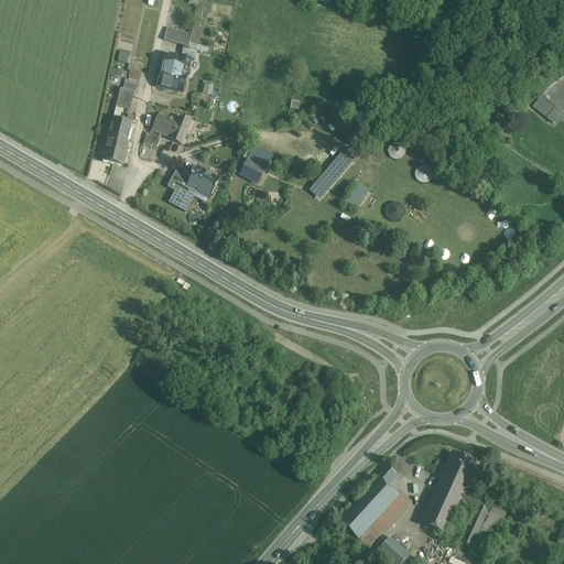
[(193,28),(194,28),(198,29),(203,7),(197,6),(196,7),(193,28)]
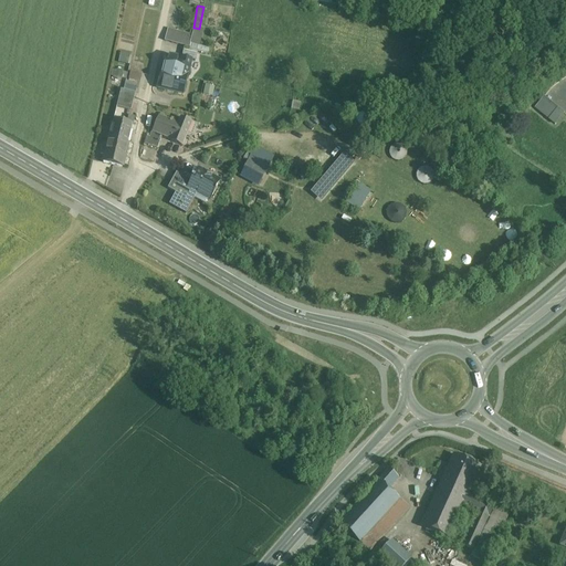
[(190,44),(198,46),(202,30),(199,29),(195,28),(191,40),(190,44)]
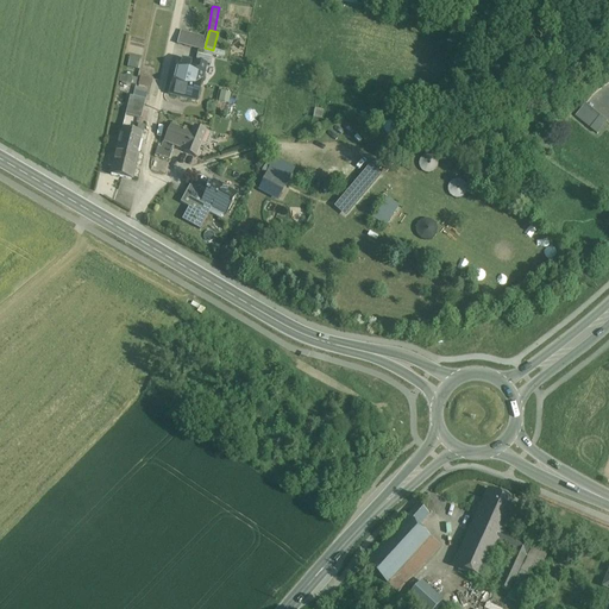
[(206,43),(187,38),(188,35),(180,32),(176,45),(184,46),(184,48),(198,51),(203,52),(205,48),(206,43)]
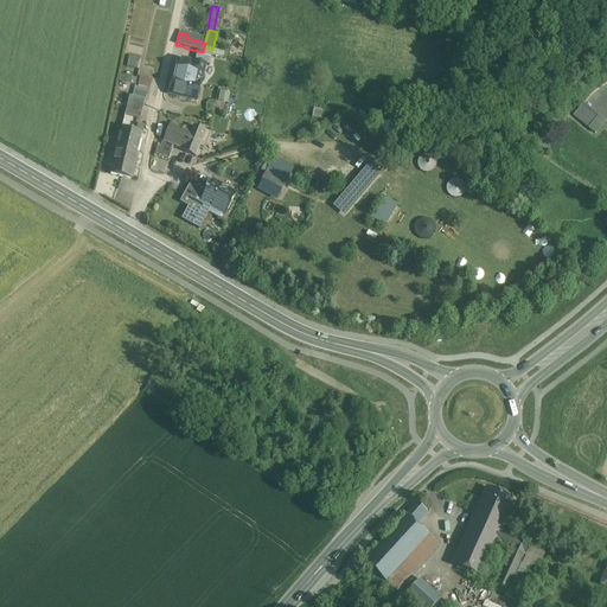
[(212,50),(204,48),(203,52),(197,51),(195,62),(204,65),(208,65),(212,50)]
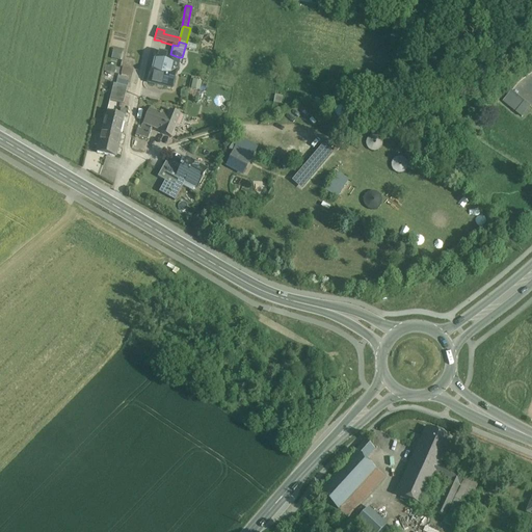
[(196,45),(186,43),(185,48),(194,51),(196,45)]
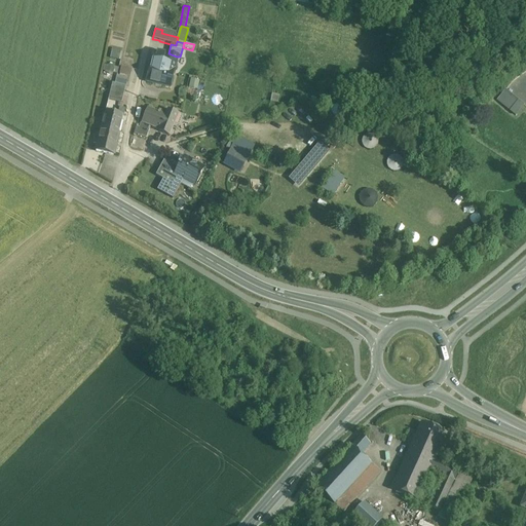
[(167,55),(153,52),(145,81),(168,88),(177,57),(168,53),(167,55)]
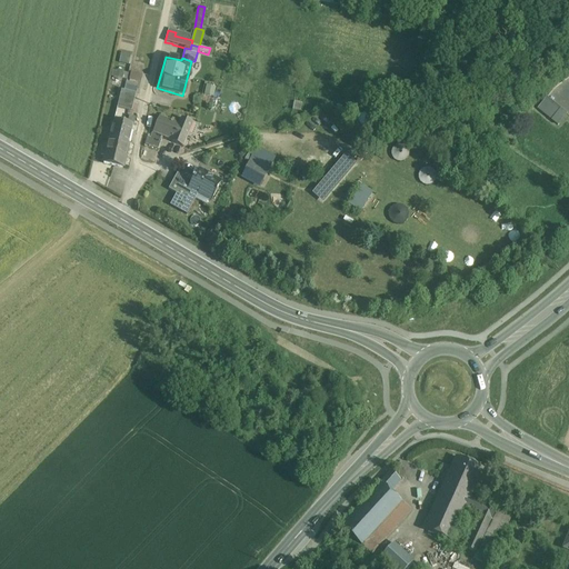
[(142,75),(130,72),(129,80),(141,82),(142,75)]
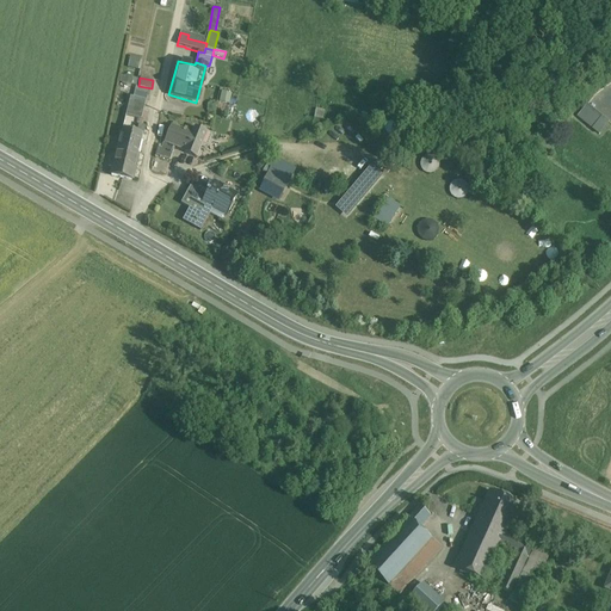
[(131,98),(128,98),(124,117),(140,119),(143,100),(131,98)]
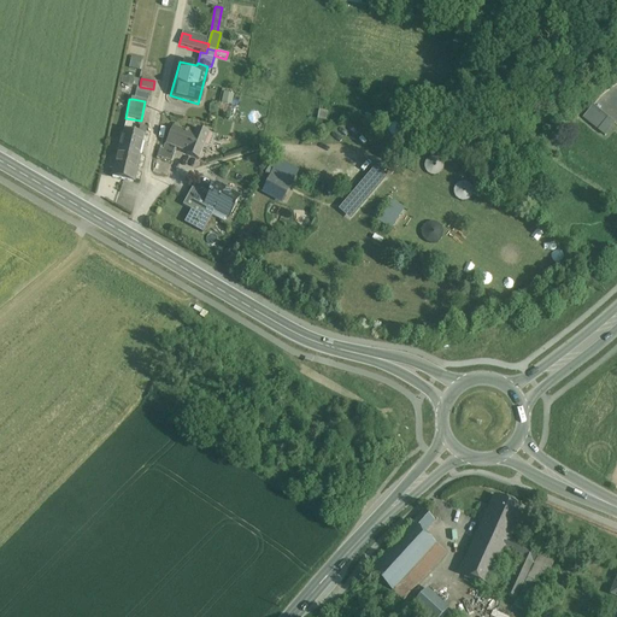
[(615,118),(592,103),(583,115),(606,130),(615,118)]
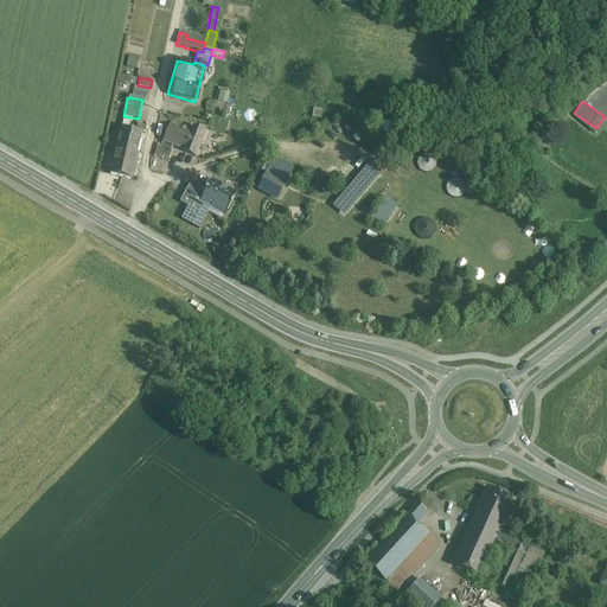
[(323,110),(313,108),(312,116),(320,117),(323,110)]
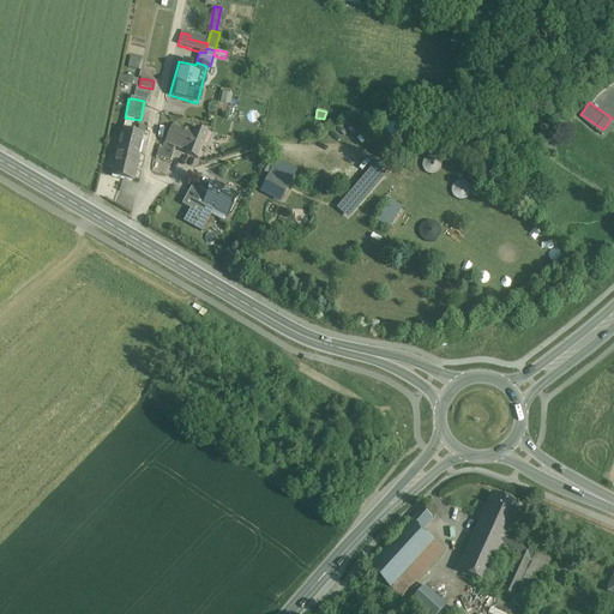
[(193,134),(172,126),(164,145),(175,150),(186,154),(185,157),(194,161),(205,132),(196,128),(193,134)]
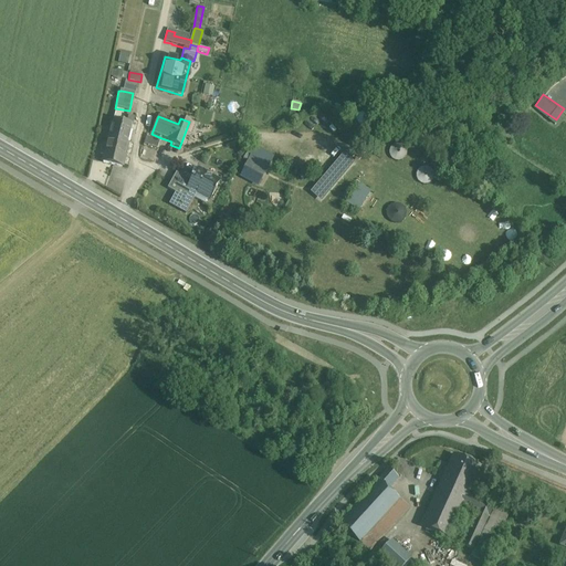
[(126,124),(113,122),(107,149),(103,149),(102,157),(106,158),(104,165),(123,168),(132,125),(126,124)]
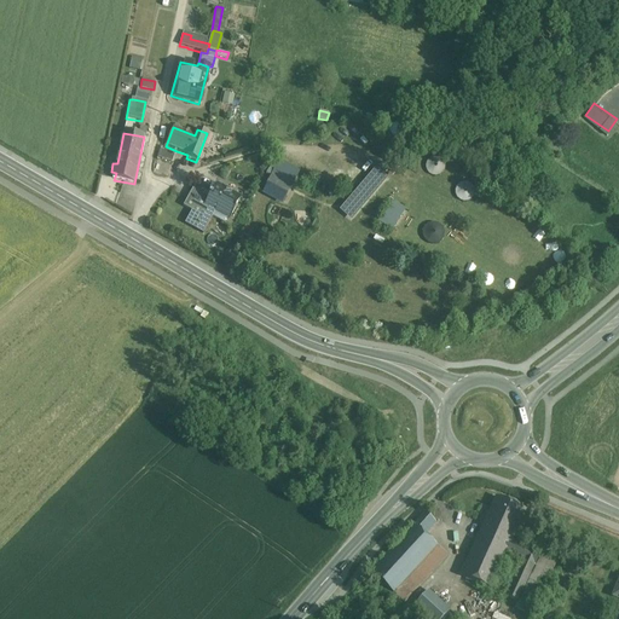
[(177,151),(166,146),(162,152),(160,151),(157,157),(172,163),(177,151)]
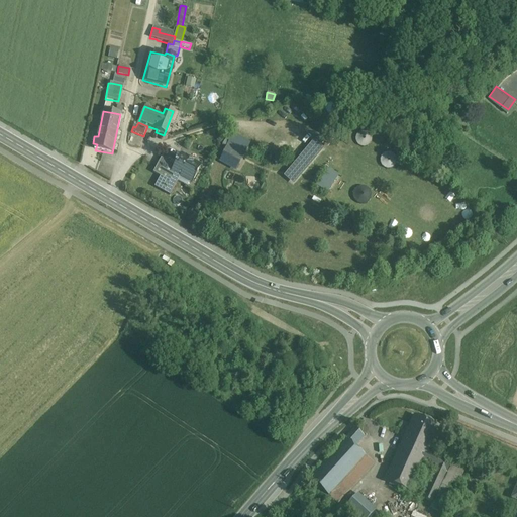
[(227,148),(240,156),(242,158),(247,148),(232,139),(227,148)]
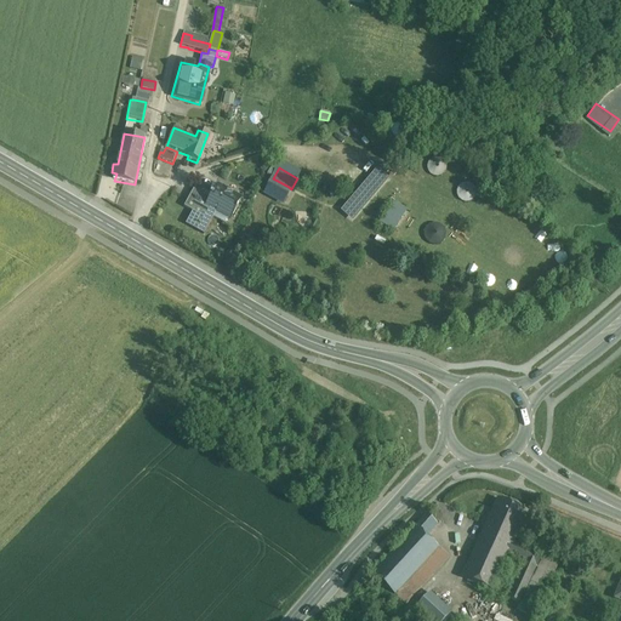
[(348,205),(357,212),(386,180),(377,172),(348,205)]
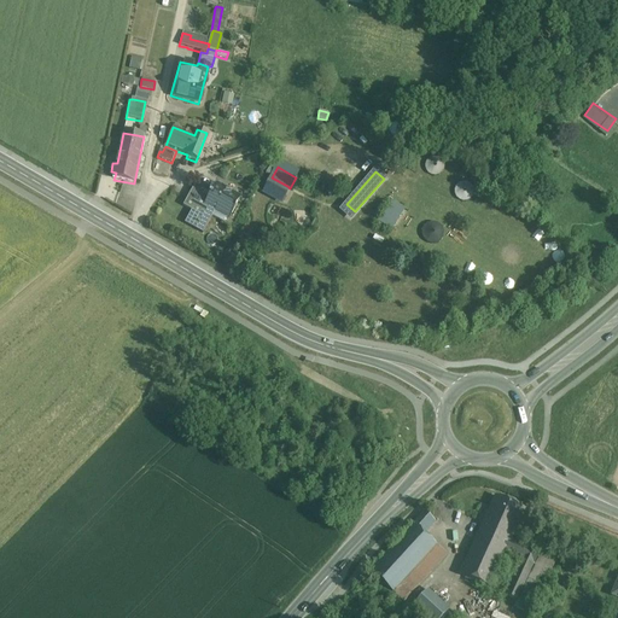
[(287,186),(272,178),(263,193),(279,202),(287,186)]
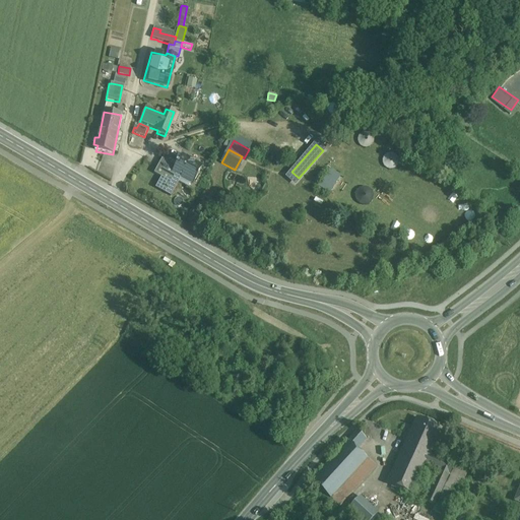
[(164,156),(157,168),(165,172),(171,160),(164,156)]
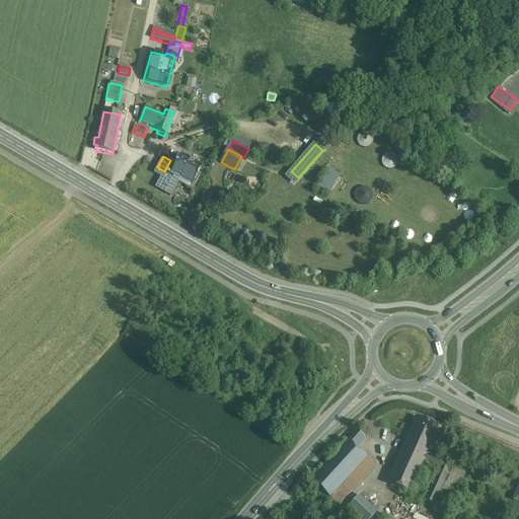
[(198,173),(201,166),(181,156),(177,164),(176,163),(175,165),(176,165),(172,172),(180,176),(192,182),(197,173),(198,173)]
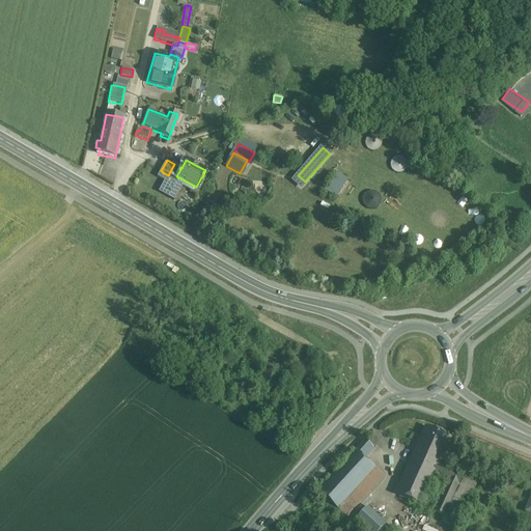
[(243,174),(249,162),(247,160),(240,173),(243,174)]
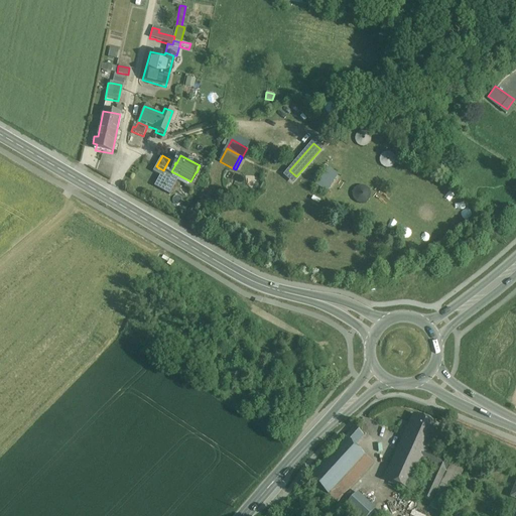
[(157,181),(172,189),(179,175),(171,171),(175,164),(174,164),(175,162),(169,159),(163,170),(156,166),(152,172),(160,176),(157,181)]
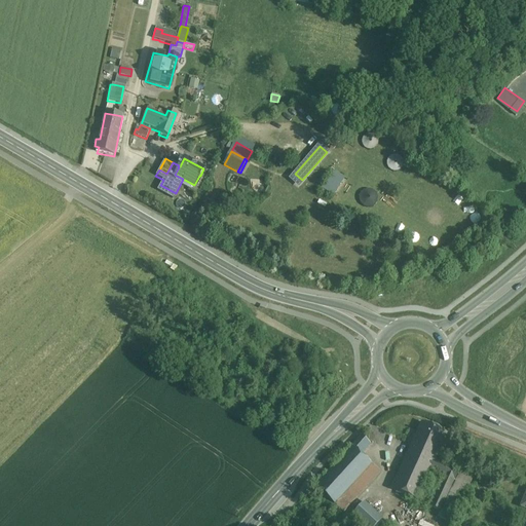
[(346,180),(332,172),(321,190),(335,199),(346,180)]
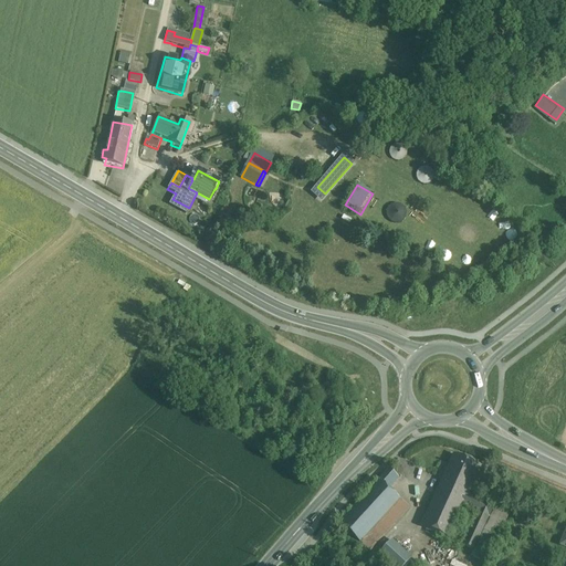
[(325,194),(317,187),(313,194),(321,200),(325,194)]
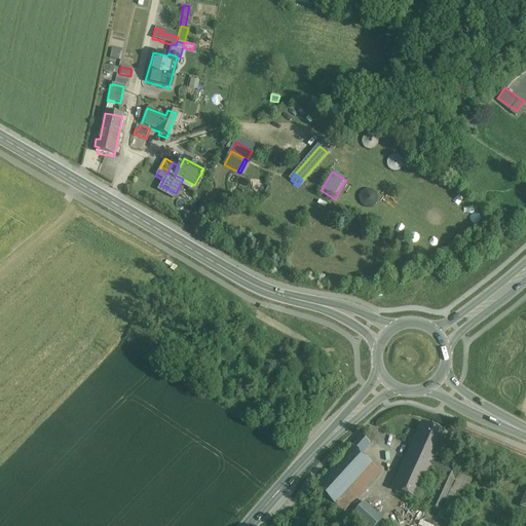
[(176,193),(160,185),(157,191),(173,199),(176,193)]
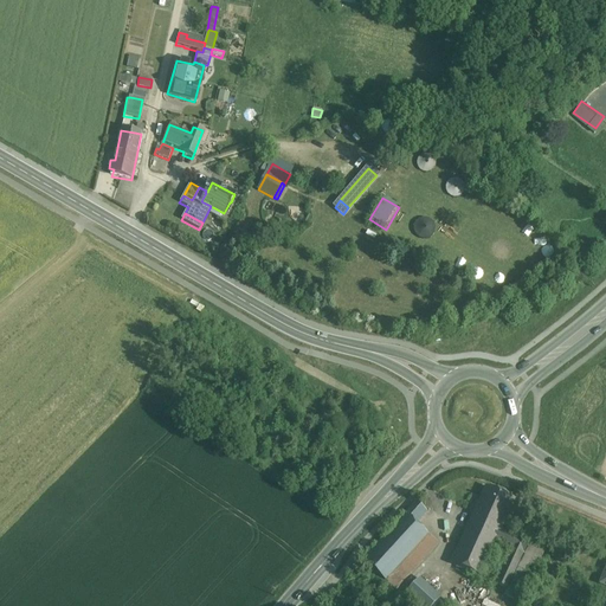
[(513,501),(483,488),(470,519),(500,532),(513,501)]
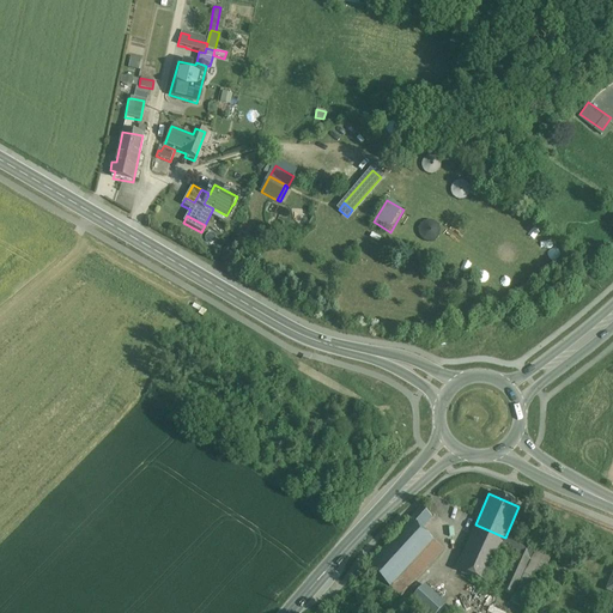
[(420,509),(368,566),(399,595),(441,548),(420,530),(431,519),(420,509)]
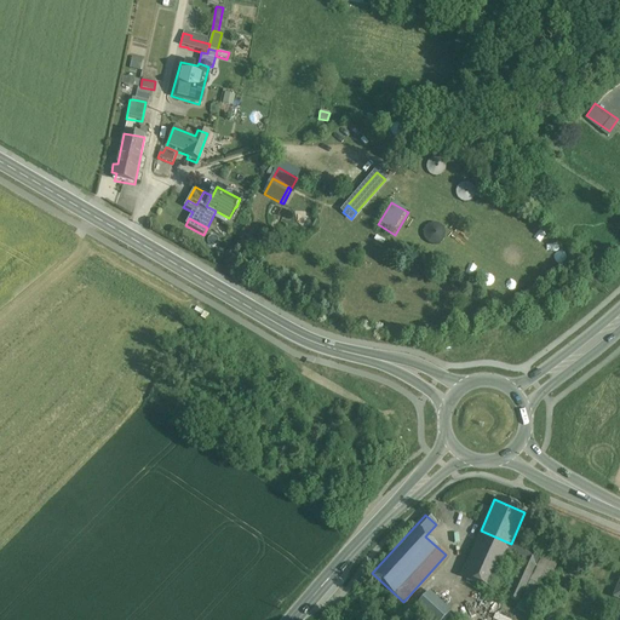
[(511,544),(481,530),(460,577),(491,590),(507,552),(511,544)]
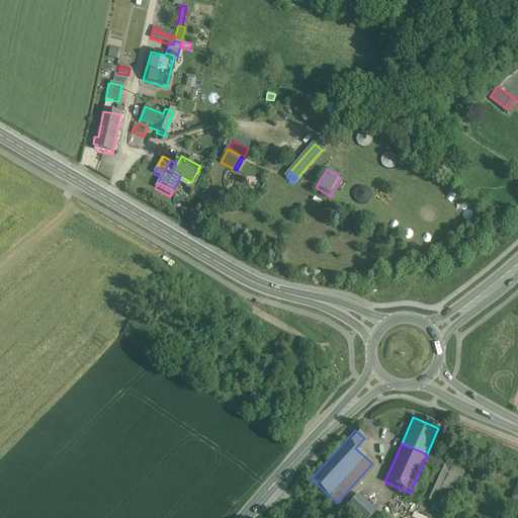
[(450,464),(427,454),(424,461),(437,467),(421,503),(431,508),(434,502),(439,490),(450,464)]
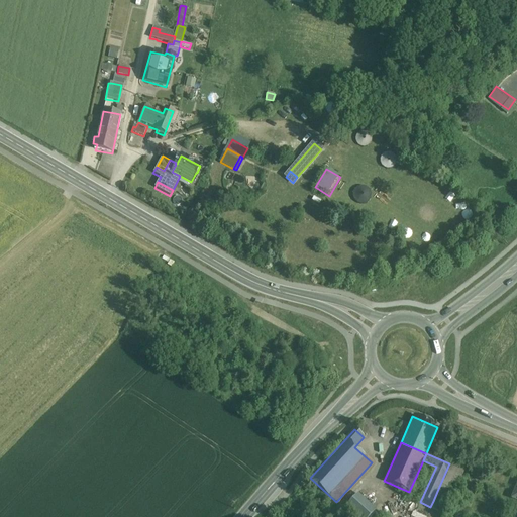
[(463,470),(449,463),(438,489),(446,492),(441,505),(433,501),(430,507),(444,513),(463,470)]
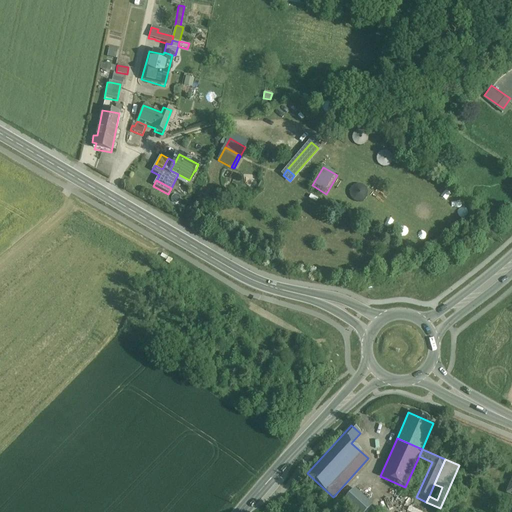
[(481,463),(475,461),(471,469),(477,472),(481,463)]
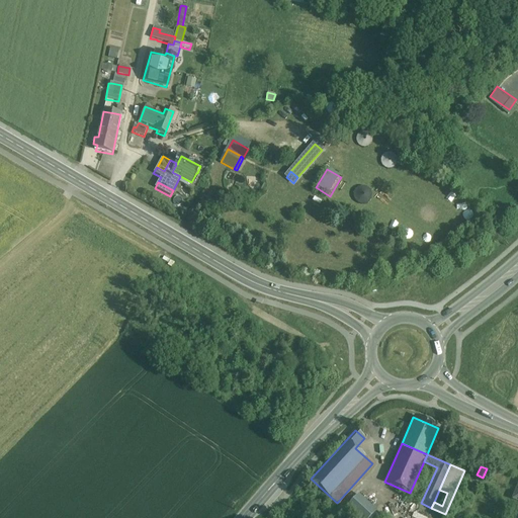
[(447,493),(439,490),(434,502),(442,506),(447,493)]
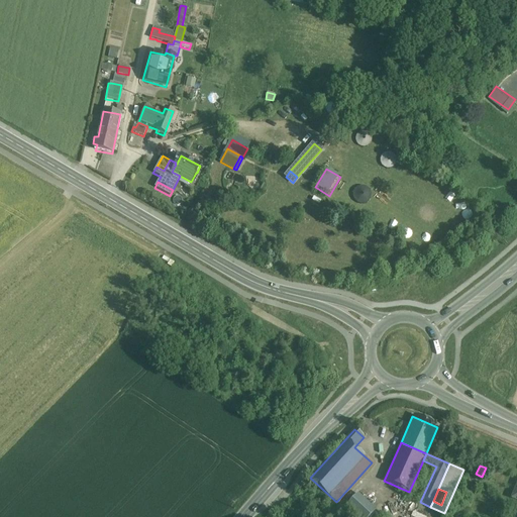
[(356,494),(343,509),(351,516),(368,516),(372,513),(375,510),(356,494)]
